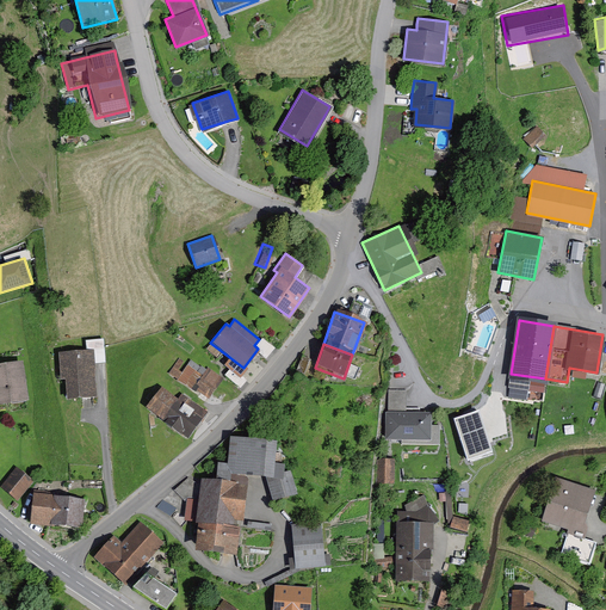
[(94,395),(92,349),(62,350),(65,398),(94,395)]
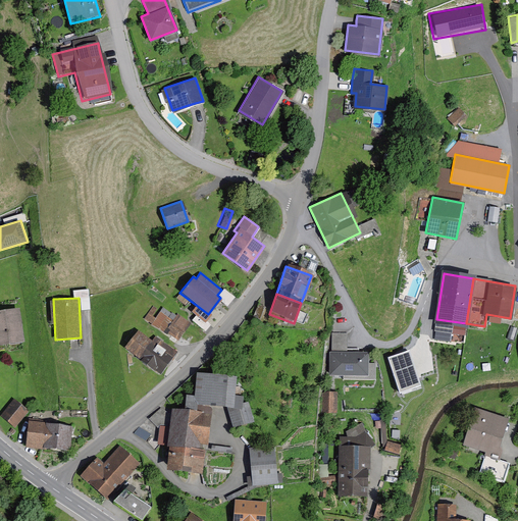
[(175,316),(162,307),(155,317),(151,315),(156,308),(152,305),(144,317),(177,341),(190,323),(176,314),(175,316)]
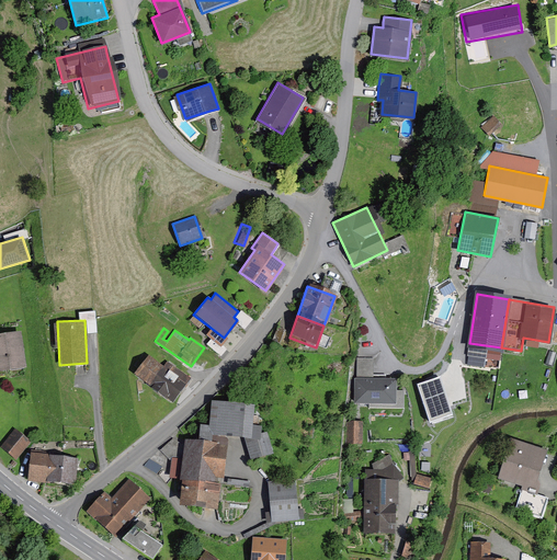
[(19,330),(0,332),(0,369),(25,366),(19,330)]
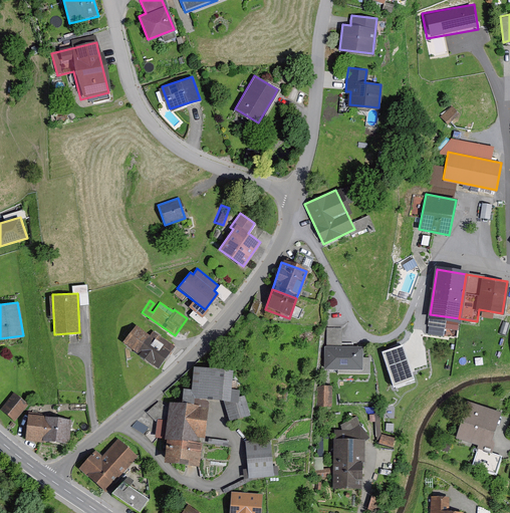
[(133,324),(120,341),(159,367),(174,346),(153,330),(149,335),(133,324)]
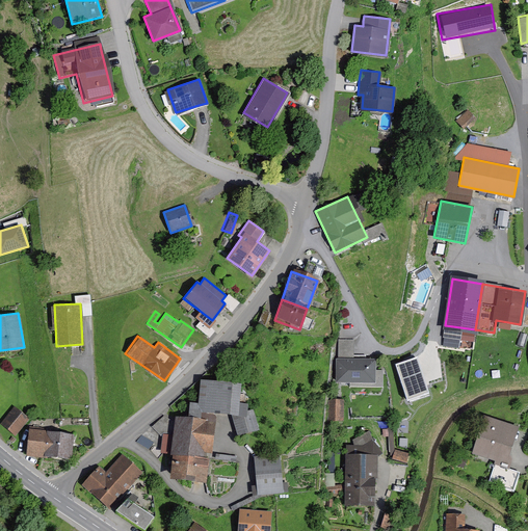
[(352,339),(337,339),(337,360),(352,360),(352,354),(352,339)]
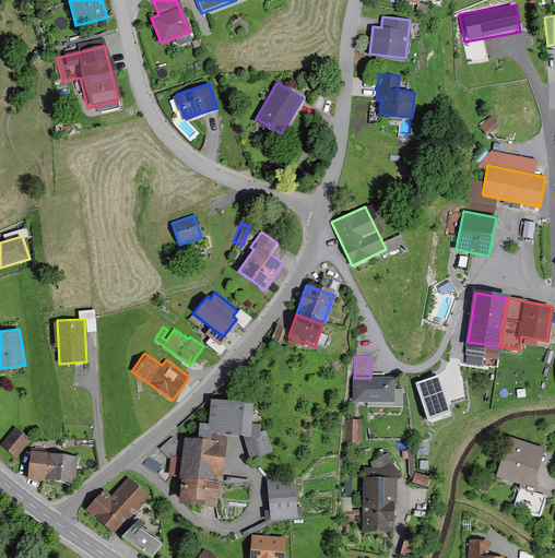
[(450,412),(438,374),(415,381),(427,419),(450,412)]
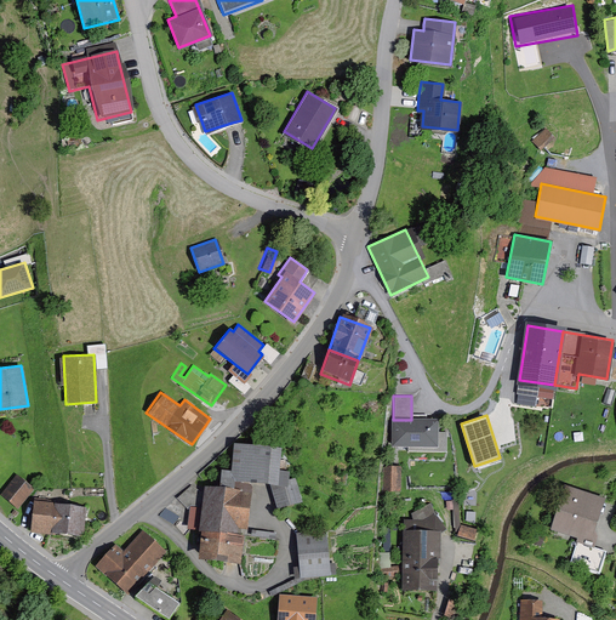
[(393,420),(392,420),(391,447),(408,447),(435,448),(437,432),(437,421),(426,421),(411,420),(393,420)]
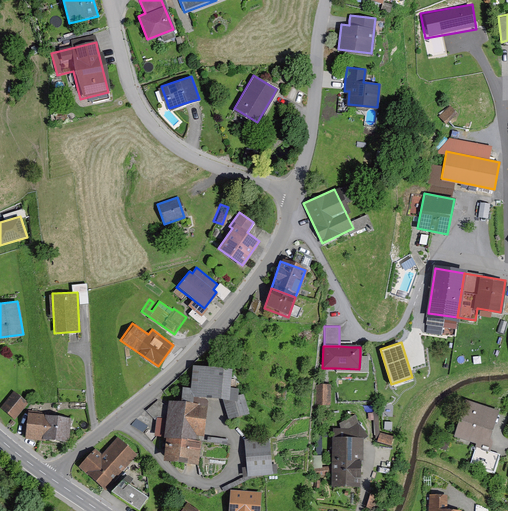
[(367,372),(367,356),(360,356),(359,369),(336,368),(335,371),(367,372)]
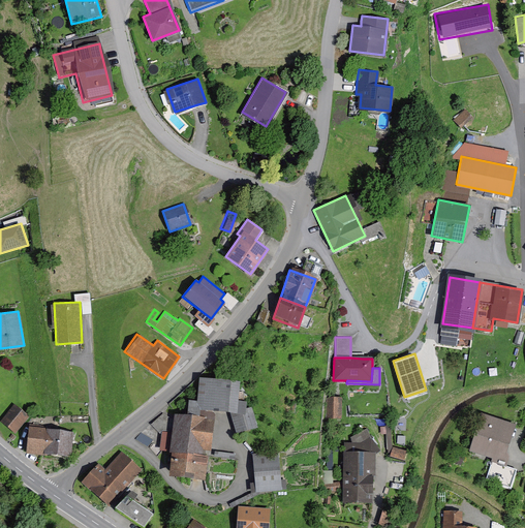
[(237,381),(198,378),(195,407),(235,410),(237,381)]
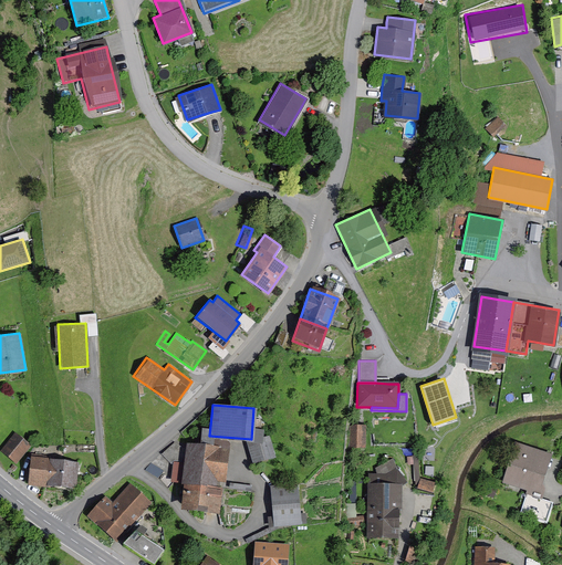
[(365,427),(351,427),(351,448),(365,448),(365,427)]
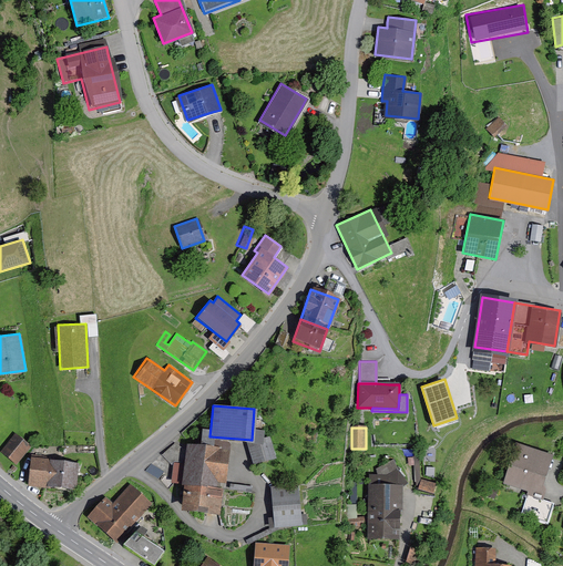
[(29,445),(13,433),(0,450),(16,462),(29,445)]
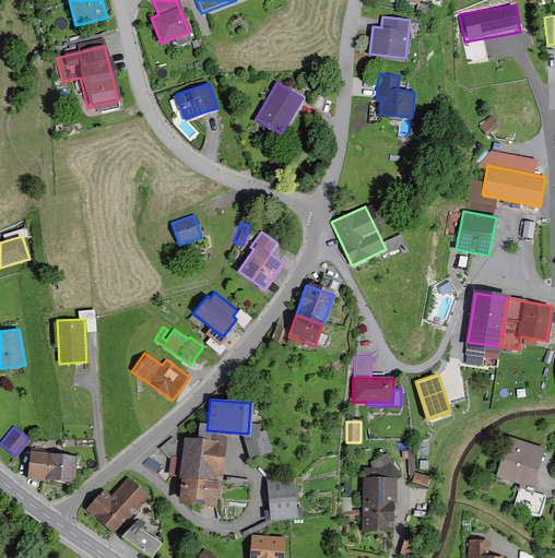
[(544,448),(509,437),(497,476),(533,487),(544,448)]
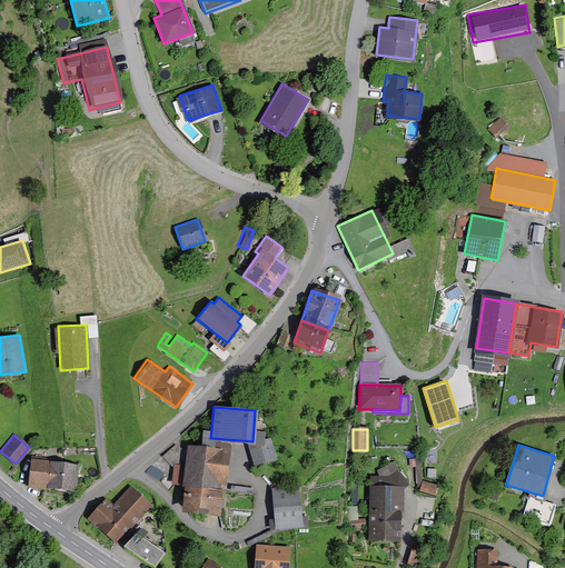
[(225,448),(186,446),(182,511),(221,514),(225,448)]
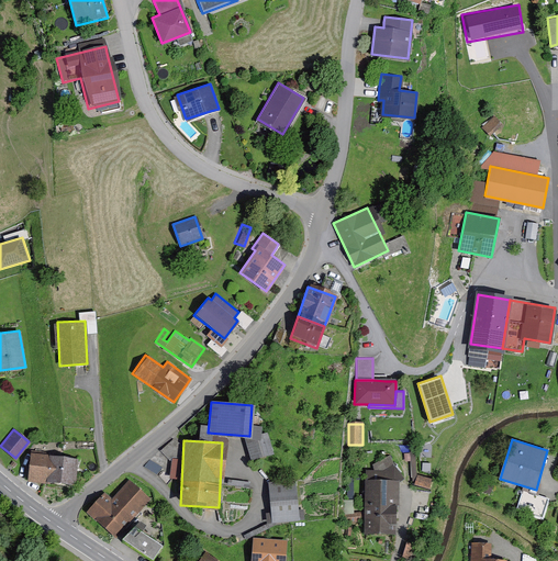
[(77,459),(29,452),(25,479),(74,485),(76,468),(77,459)]
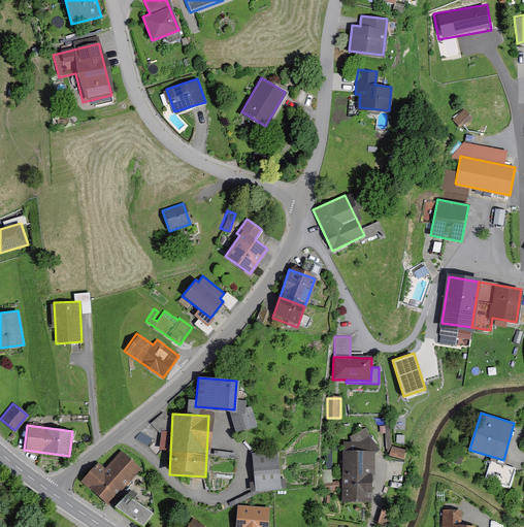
[(389,443),(387,455),(401,458),(403,447),(389,443)]
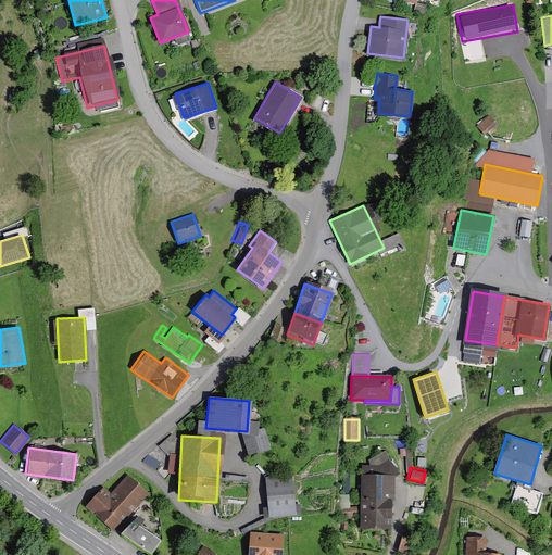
[(389,476),(362,475),(361,527),(388,527),(389,476)]
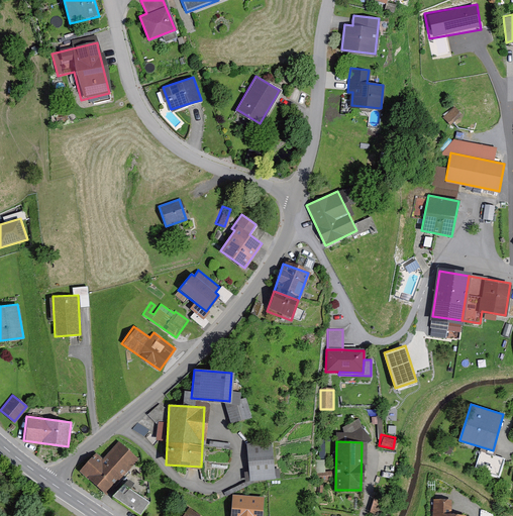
[(117,442),(102,458),(95,452),(79,471),(105,495),(115,484),(115,483),(136,459),(117,442)]
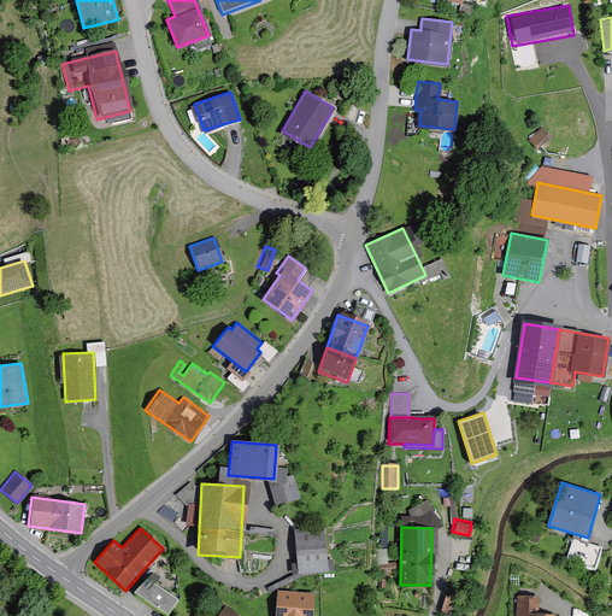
[(324,528),(295,531),(299,573),(328,570),(324,528)]
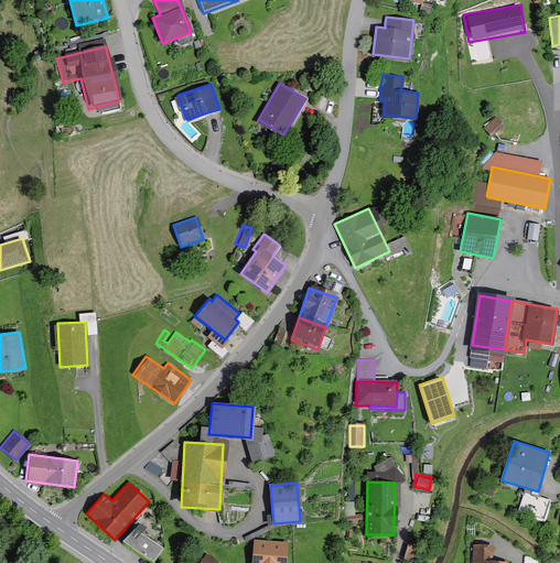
[(154,562),(164,551),(133,532),(122,547),(146,562),(154,562)]
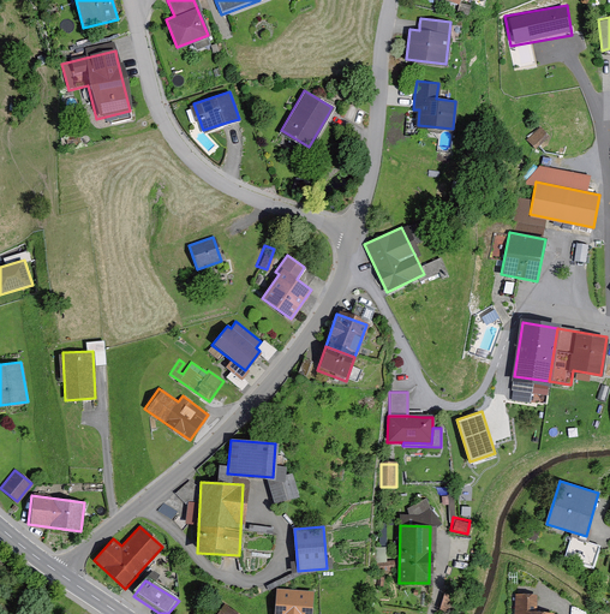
[(311,613),(314,590),(275,588),(273,613),(311,613)]
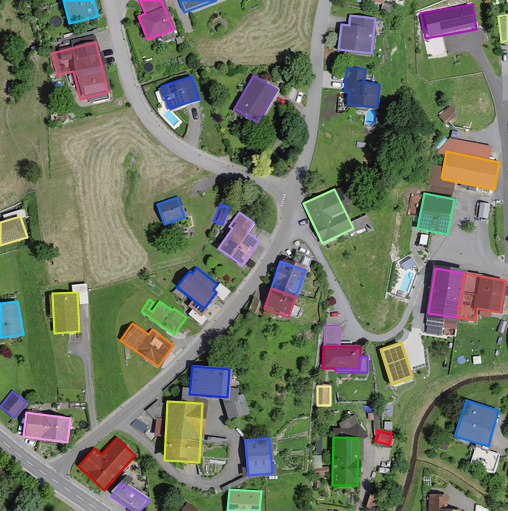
[(459,510),(447,509),(447,501),(447,494),(429,494),(429,510),(459,510)]
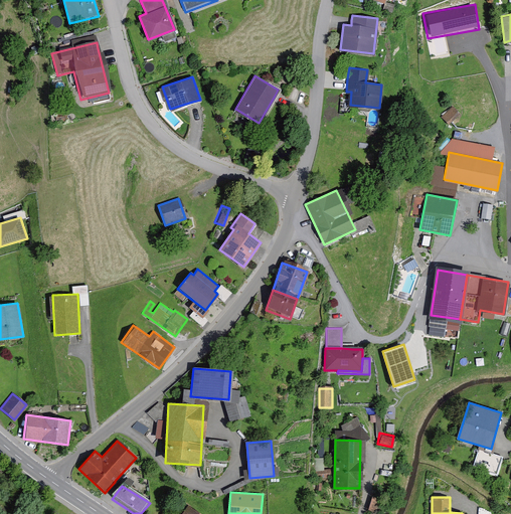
[(179,513),(173,513),(165,508),(160,513),(199,513),(185,505),(179,513)]
